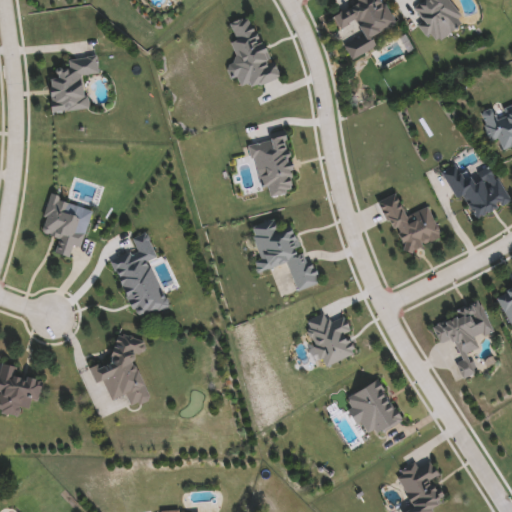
[(333,16),(365,0),(382,0),(396,26),(373,38),(378,48),(352,61),(344,46),(364,36),(357,22),(341,31),(333,16)]
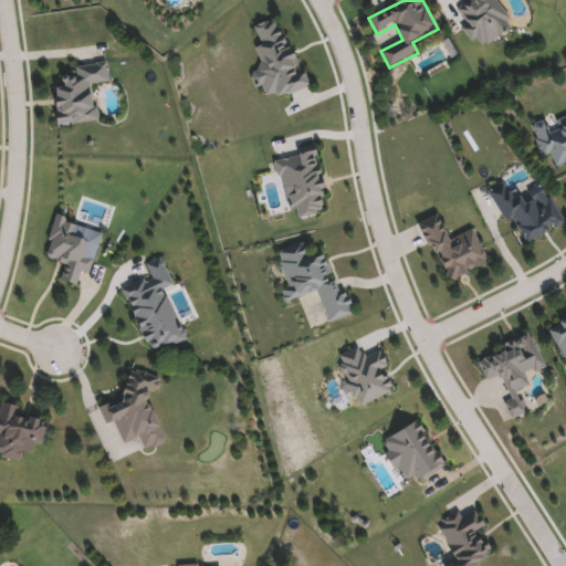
[(308,85),(269,104),(253,72),(263,67),(255,49),(262,45),(254,29),(278,18),(308,85)]
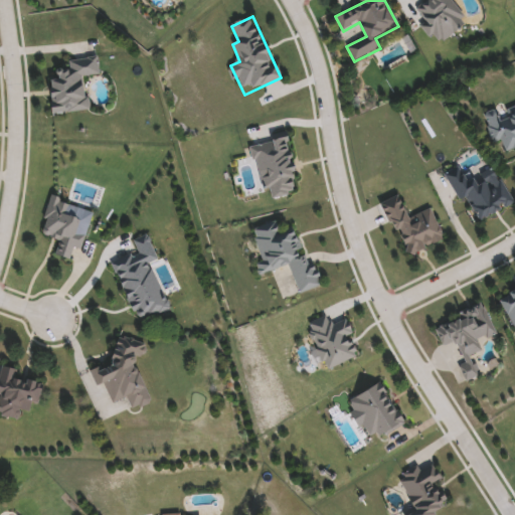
[(90,112),(53,116),(49,71),(69,70),(68,60),(99,58),(100,75),(87,76),(90,112)]
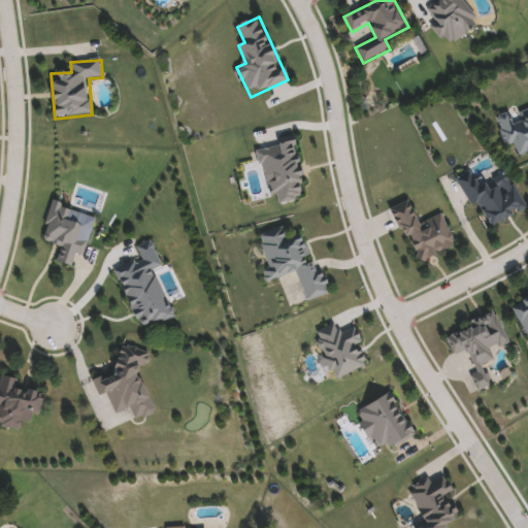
[(527,153),(520,157),(516,145),(508,149),(497,121),(527,108),(527,153)]
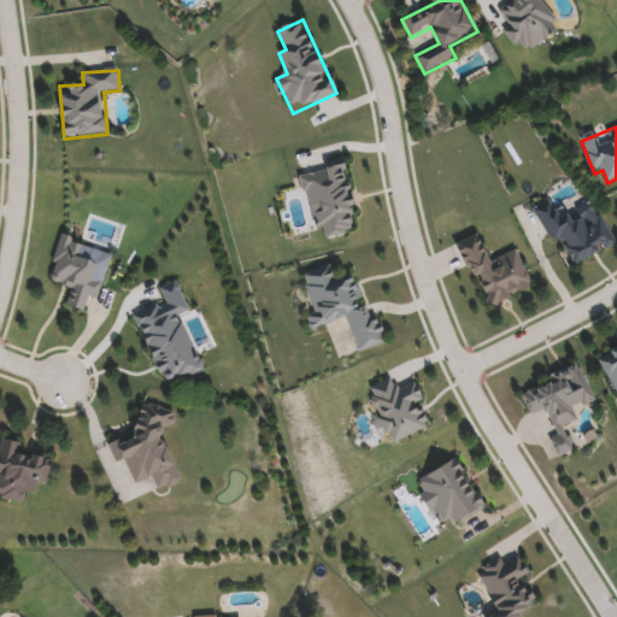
[(356,233),(324,238),(323,227),(311,228),(304,170),(346,164),(356,233)]
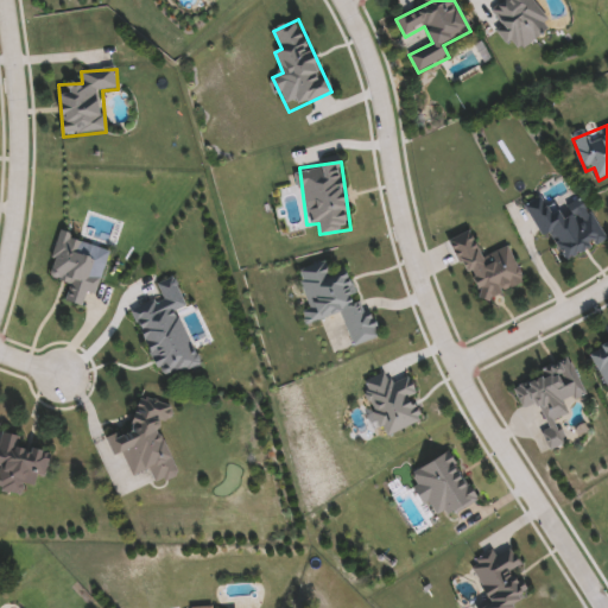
[(607,241),(567,261),(552,233),(543,238),(527,206),(546,196),(556,215),(586,200),(607,241)]
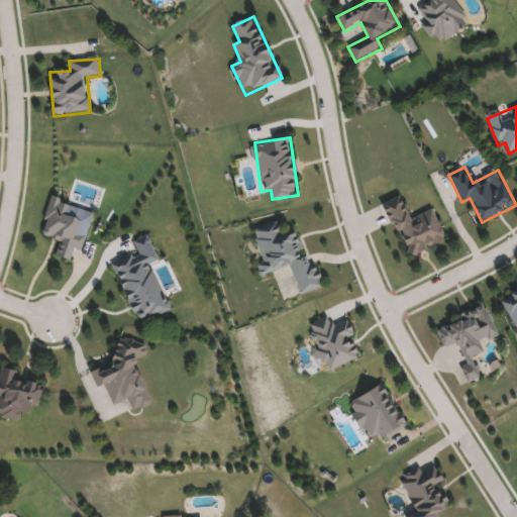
[(72,262),(56,257),(61,241),(40,236),(52,198),(73,204),(70,215),(85,220),(81,235),(87,236),(83,250),(76,248),(72,262)]
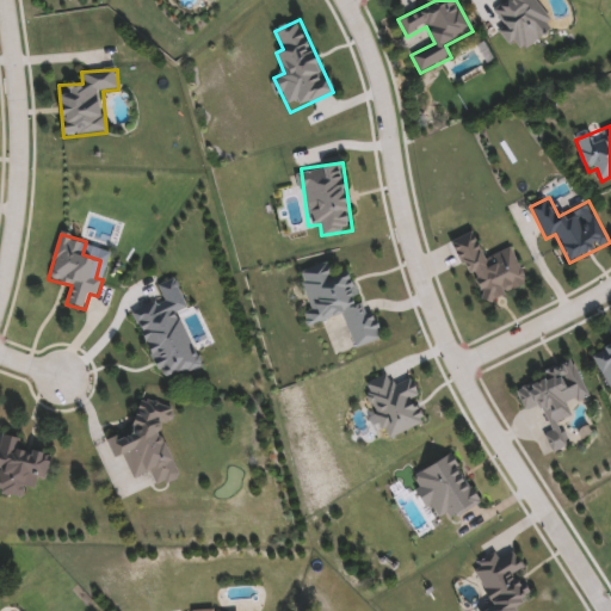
[(528,287),(482,306),(455,242),(475,234),(486,259),(512,248),(528,287)]
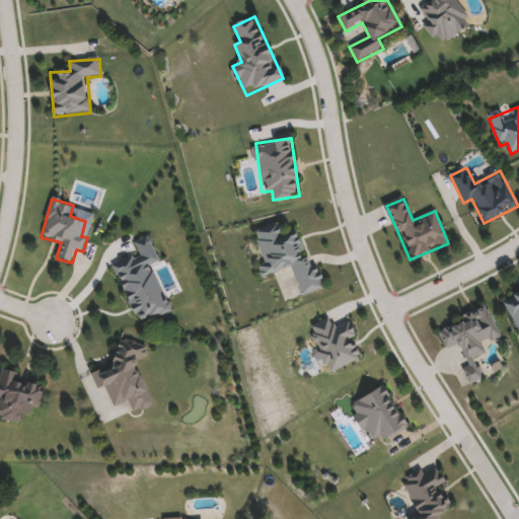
[(301,296),(292,268),(260,278),(256,267),(265,264),(254,232),(279,224),(282,233),(296,229),(310,271),(318,269),(324,288),(301,296)]
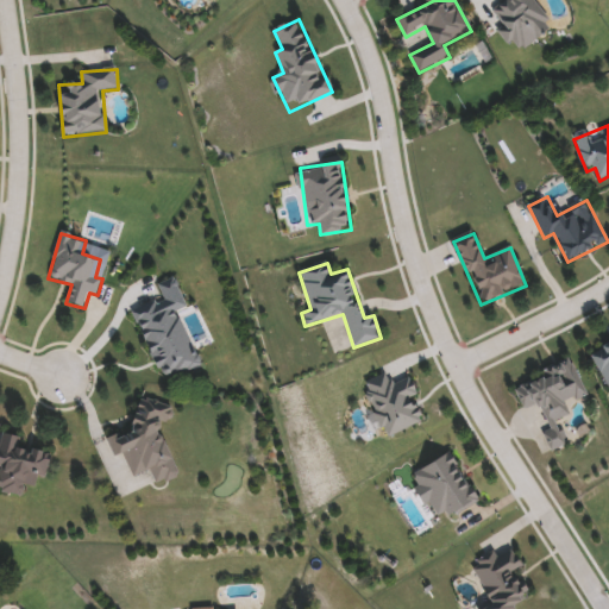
[(174,299),(199,364),(162,378),(137,314),(174,299)]
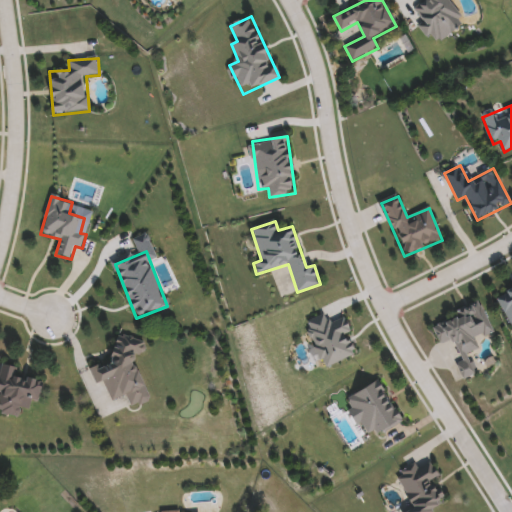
[(511,325),(496,297),(511,288),(511,325)]
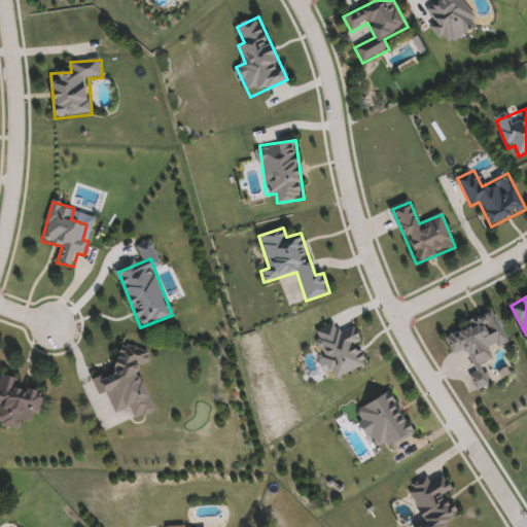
[(505,342),(488,349),(493,360),(473,367),(466,349),(453,354),(445,335),(495,315),(505,342)]
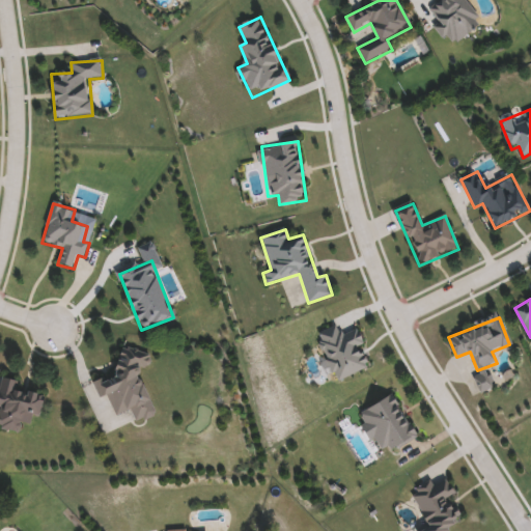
[(130,411),(115,417),(108,395),(99,399),(90,378),(136,360),(157,414),(135,423),(130,411)]
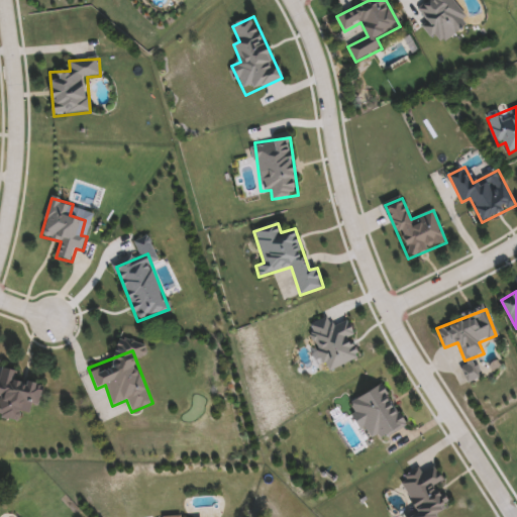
[(0,372),(1,368),(20,373),(18,379),(42,385),(34,416),(20,412),(18,422),(0,417),(0,372)]
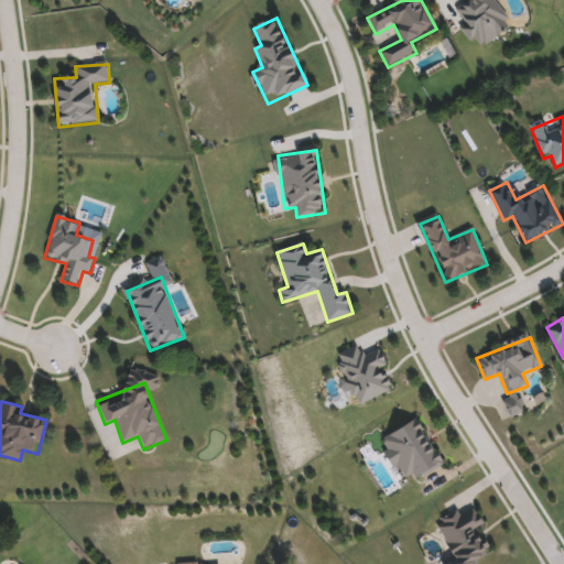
[(443,464),(405,485),(381,440),(419,420),(443,464)]
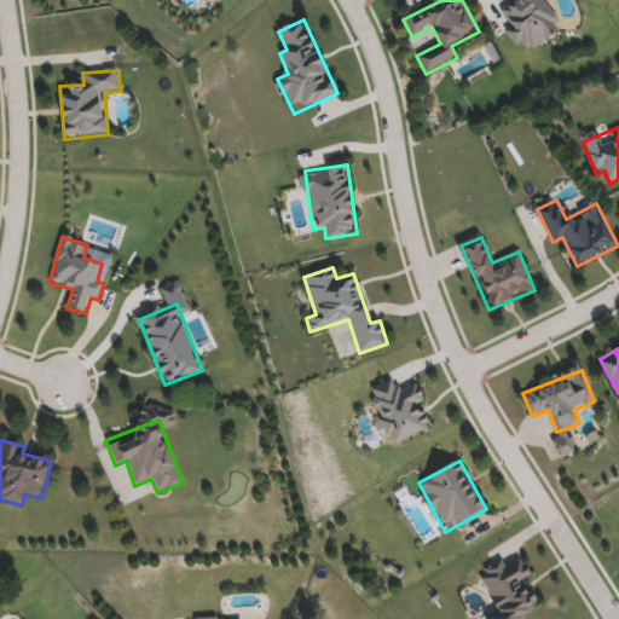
[(544,612),(526,618),(491,618),(491,615),(496,614),(480,573),(522,556),(544,612)]
